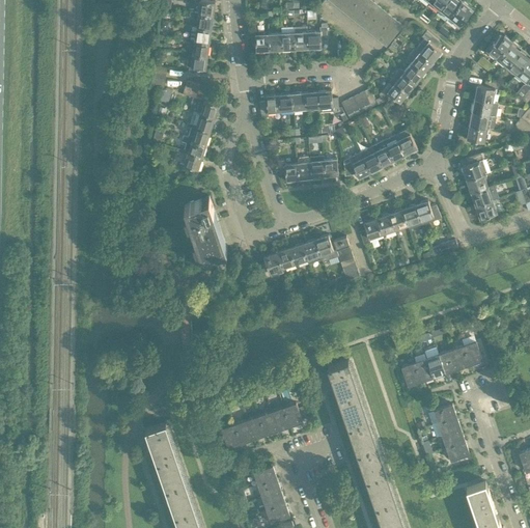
[(336,0),(332,6),(336,9),(343,0),(336,0)]
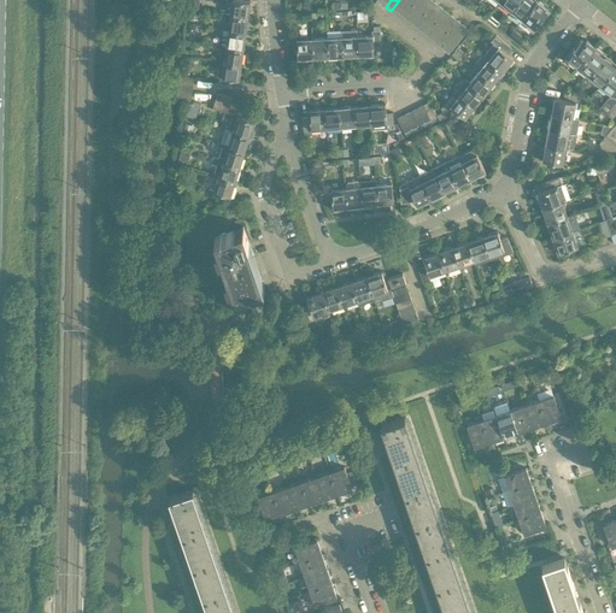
[(402,0),(399,0),(391,11),(397,16),(406,4),(402,0)]
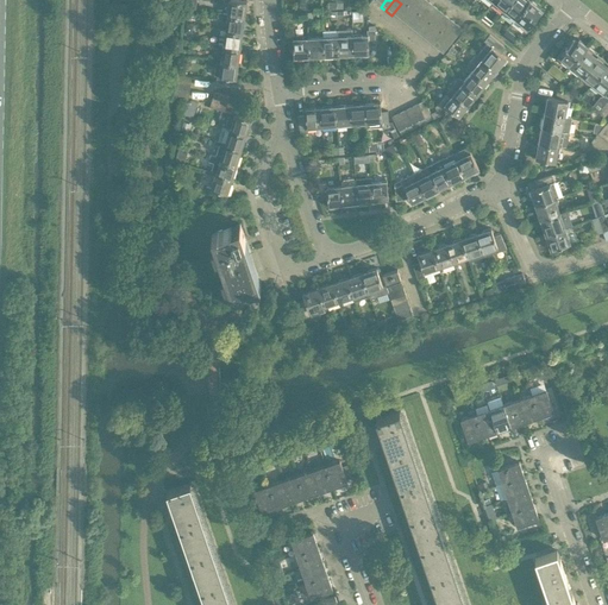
[(421,0),(413,0),(407,8),(413,13),(422,0),(421,0)]
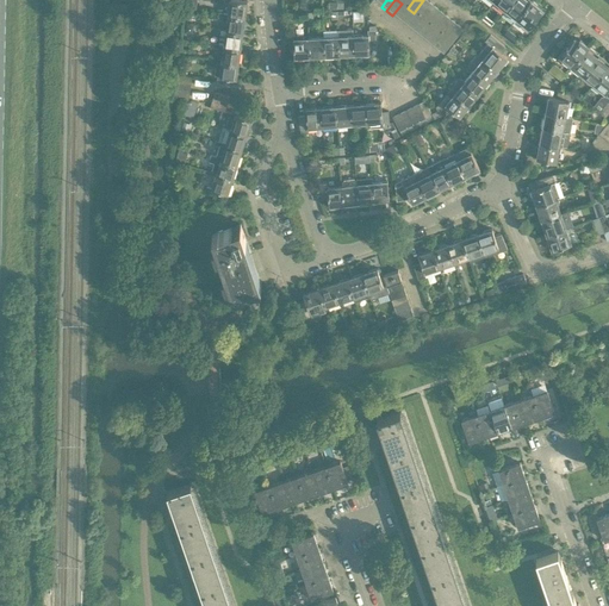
[(423,0),(414,13),(418,17),(429,5),(423,0)]
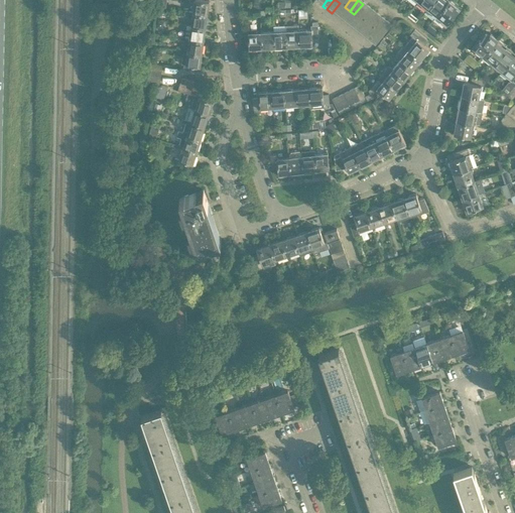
[(401,0),(395,0),(392,5),(397,9),(403,1),(401,0)]
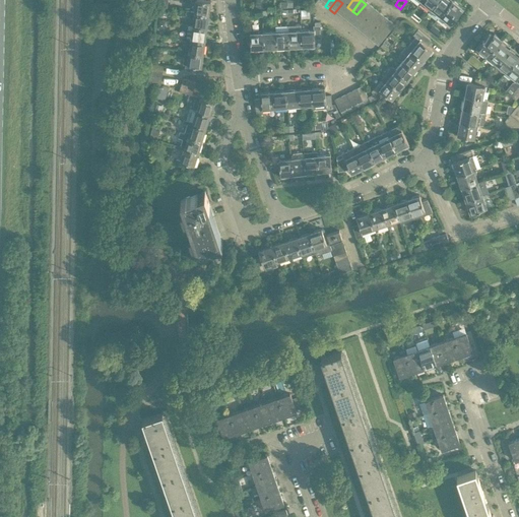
[(423,0),(419,4),(429,12),(438,0),(423,0)]
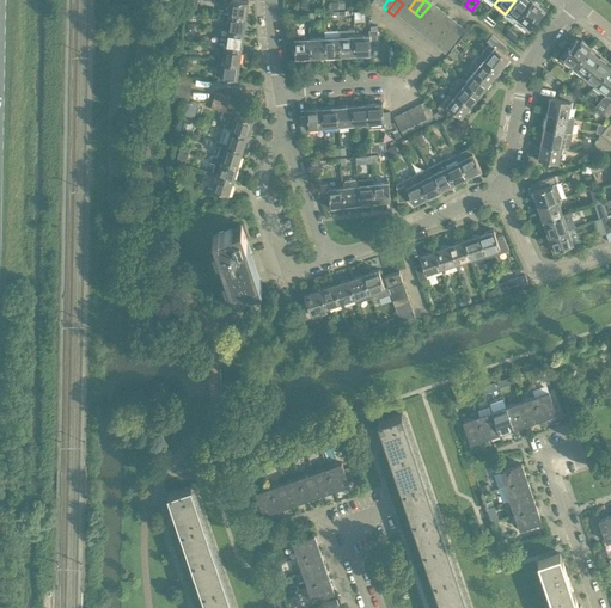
[(515,0),(505,14),(515,23),(530,5),(527,2),(527,0),(515,0)]
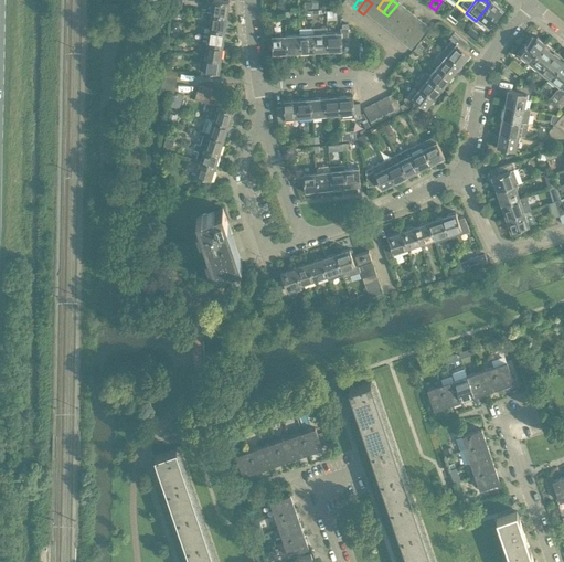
[(226,18),(227,3),(214,1),(213,2),(208,1),(208,4),(212,4),(210,16),(226,18)]
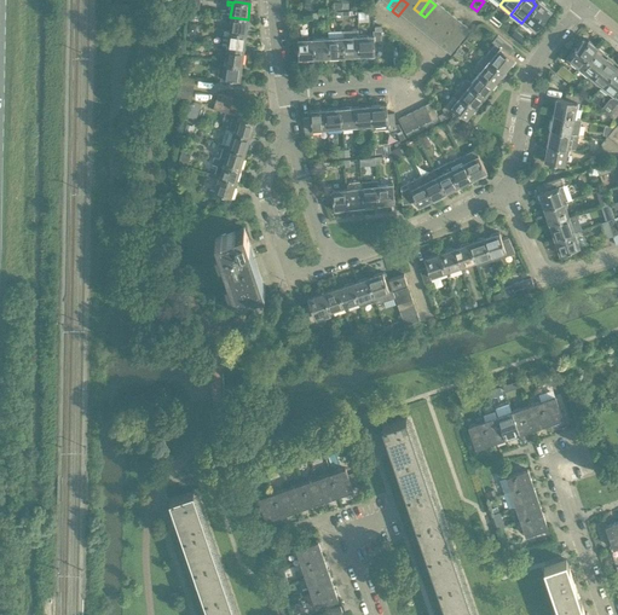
[(408,4),(398,16),(404,21),(414,9),(408,4)]
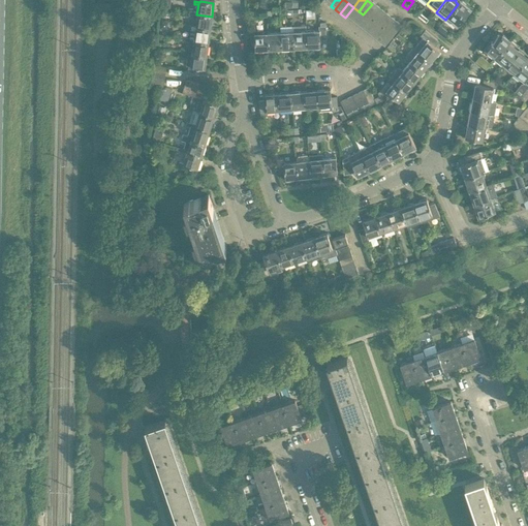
[(459,3),(458,4),(445,20),(456,28),(463,19),(464,20),(470,13),(465,9),(466,8),(459,3)]
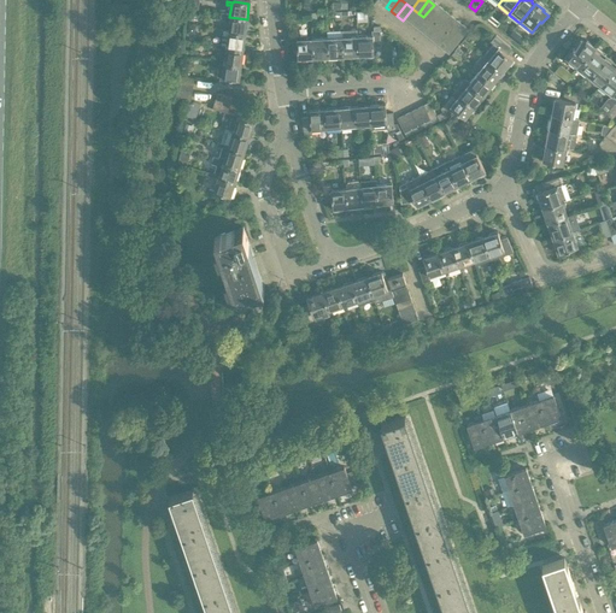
[(434,5),(423,17),(429,22),(439,10),(434,5)]
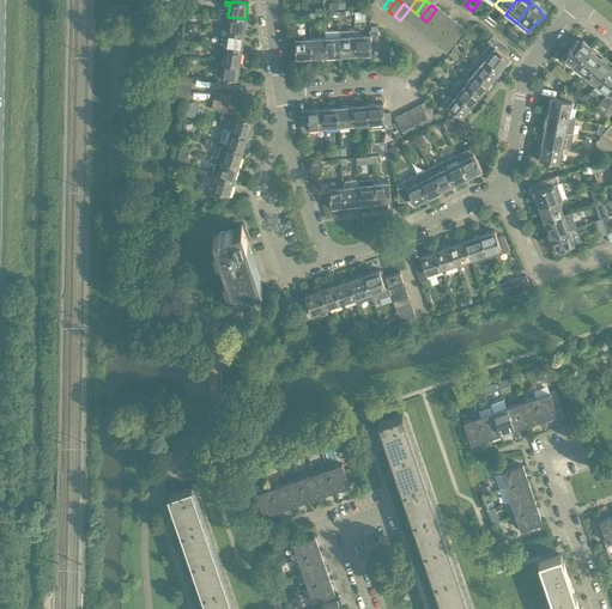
[(410,8),(400,20),(406,25),(416,13),(410,8)]
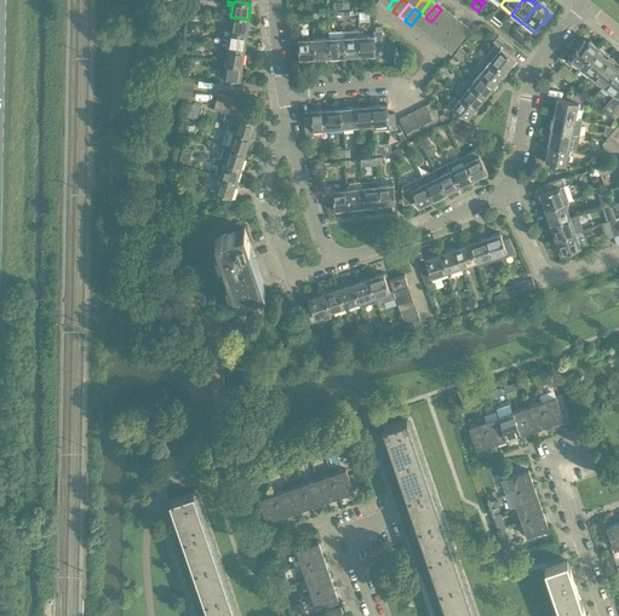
[(441,10),(431,22),(437,27),(447,15),(441,10)]
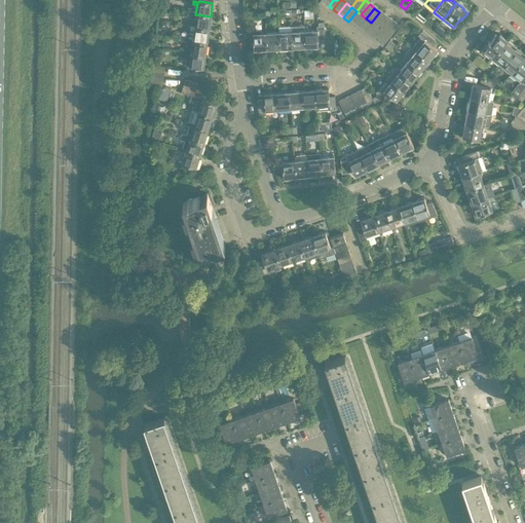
[(357,11),(348,22),(352,25),(361,14),(357,11)]
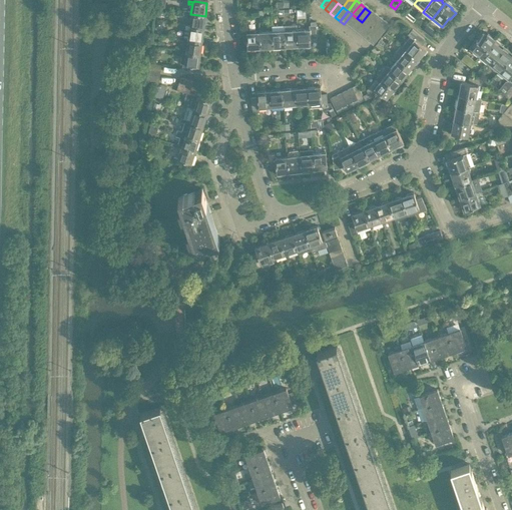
[(370,12),(362,22),(366,26),(375,16),(370,12)]
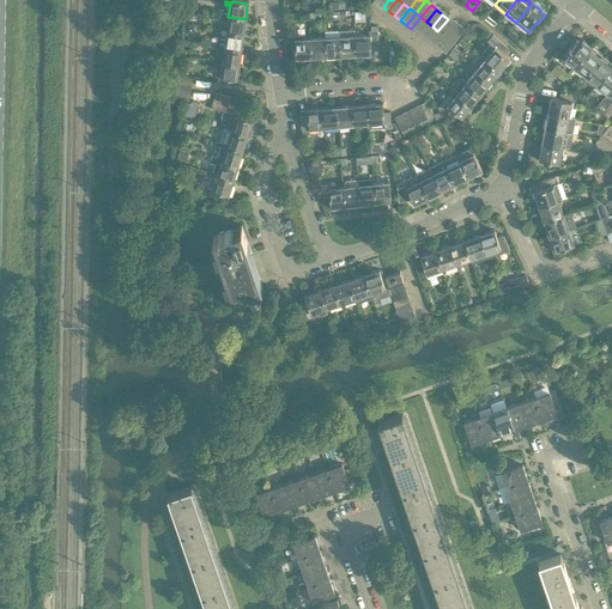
[(246,19),(228,17),(223,17),(222,32),(243,35),(246,19)]
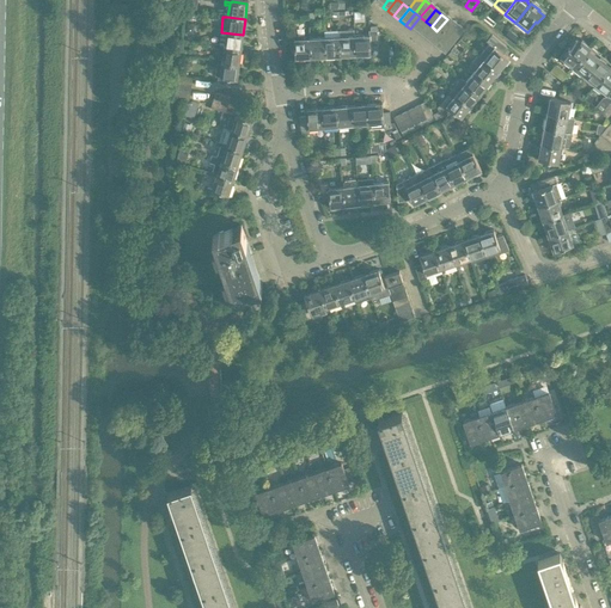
[(420,17),(410,29),(416,34),(426,22),(420,17)]
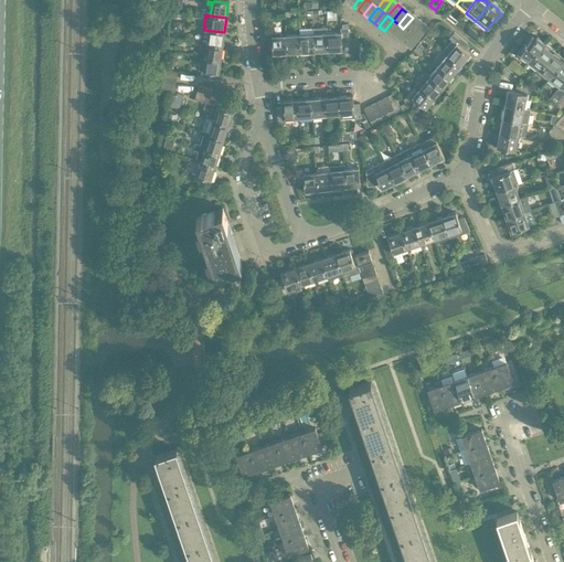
[(413,18),(403,29),(408,32),(417,21),(413,18)]
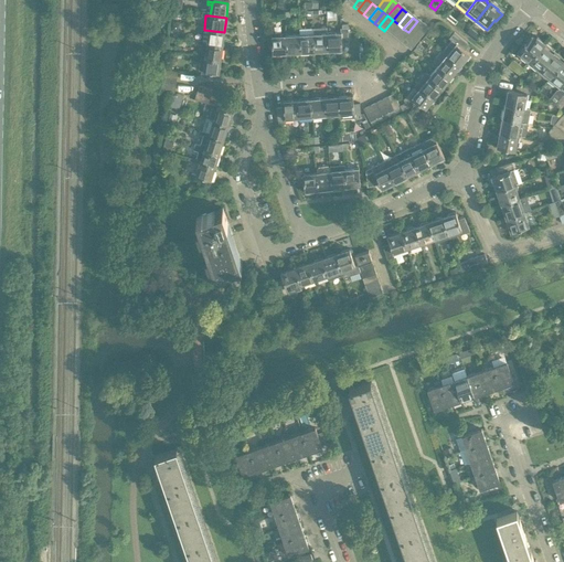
[(393,20),(384,31),(390,35),(398,24),(393,20)]
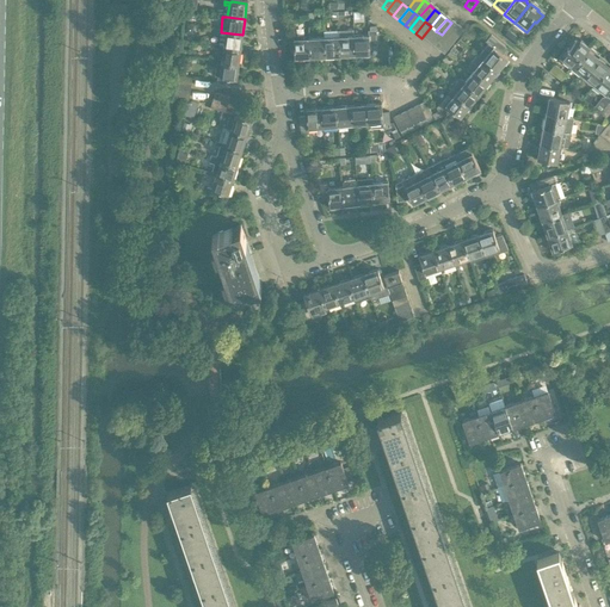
[(451,23),(442,35),(448,39),(457,28),(451,23)]
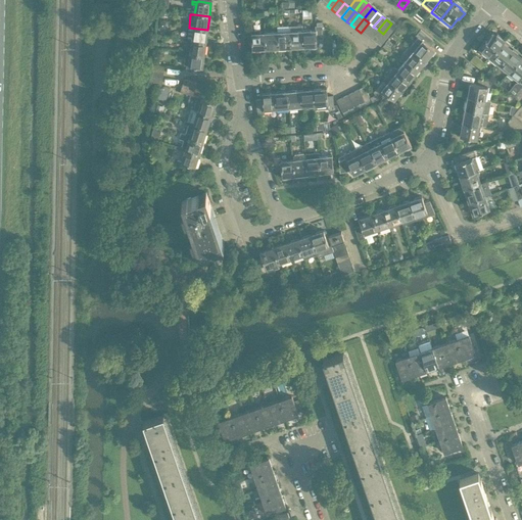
[(369,22),(361,33),(365,37),(373,27),(369,22)]
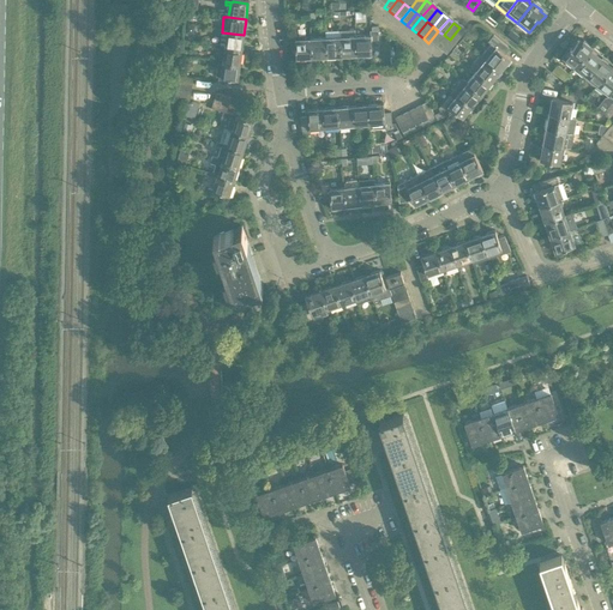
[(460,28),(450,40),(455,44),(466,32),(460,28)]
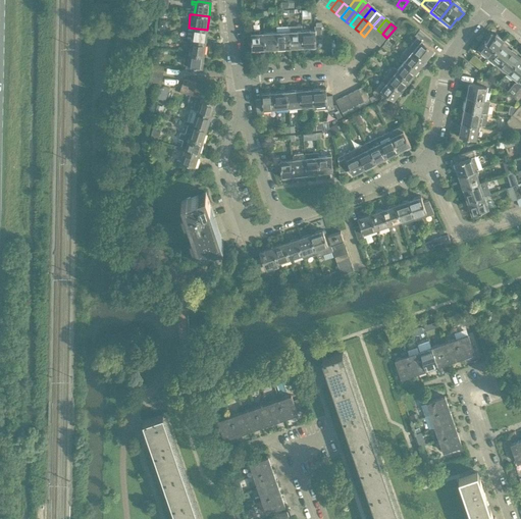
[(321,42),(320,24),(315,26),(315,29),(313,29),(313,32),(301,33),(302,49),(315,48),(315,42),(321,42)]
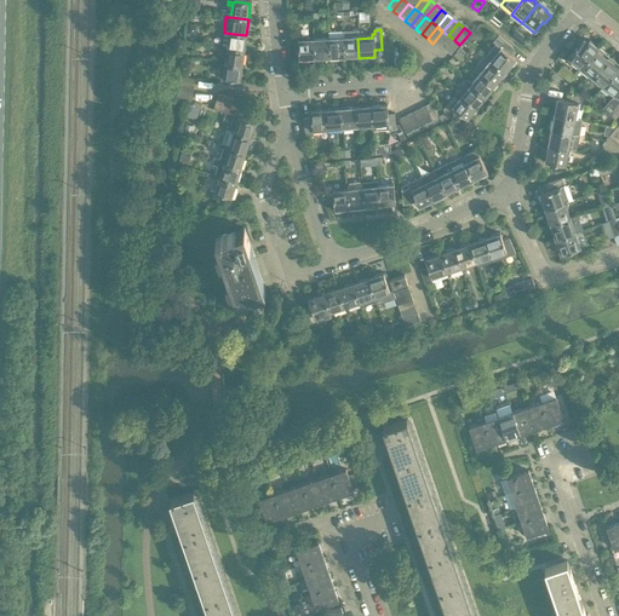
[(442,32),(433,44),(439,47),(448,35),(442,32)]
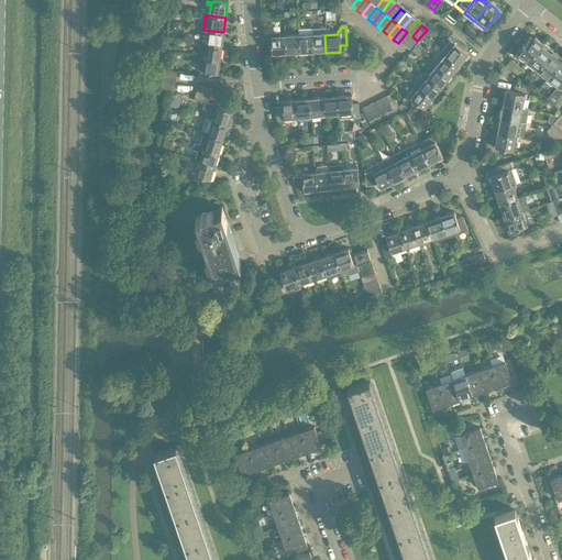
[(221,46),(223,32),(204,30),(201,43),(221,46)]
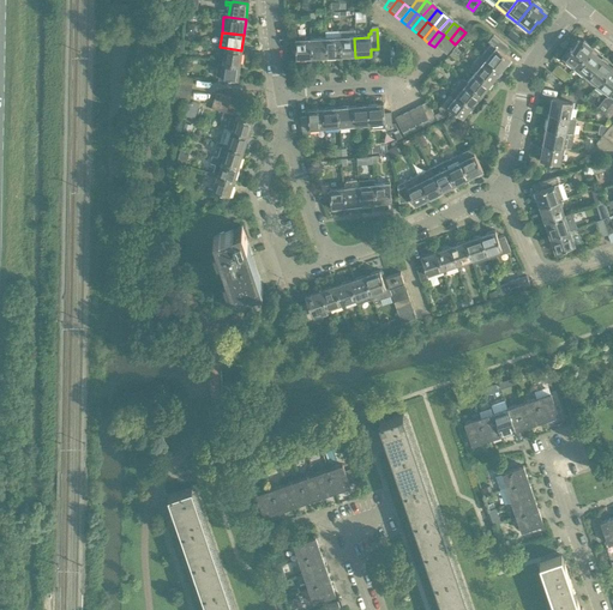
[(338,32),(340,38),(341,59),(355,58),(354,38),(354,32),(338,32)]
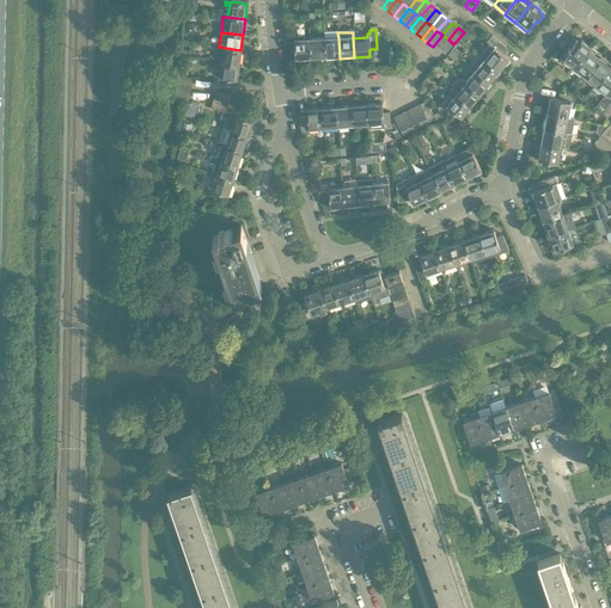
[(513,47),(518,40),(508,32),(503,38),(513,47)]
